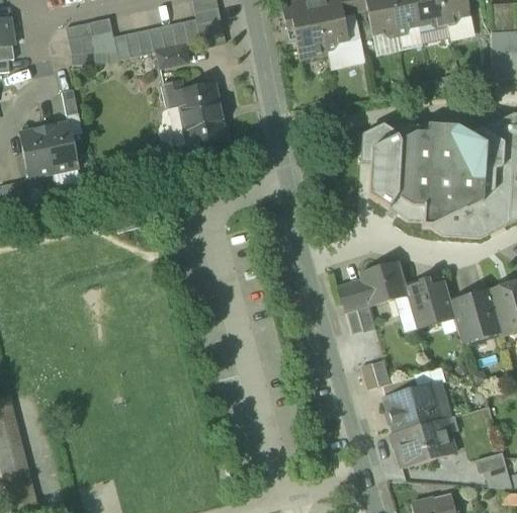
[(192,0),(194,11),(219,6),(217,0),(192,0)]
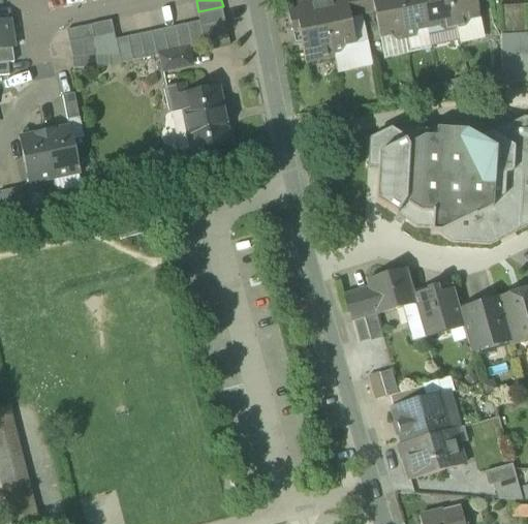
[(287,3),(292,29),(300,27),(328,21),(323,1),(323,0),(302,0),(287,3)]
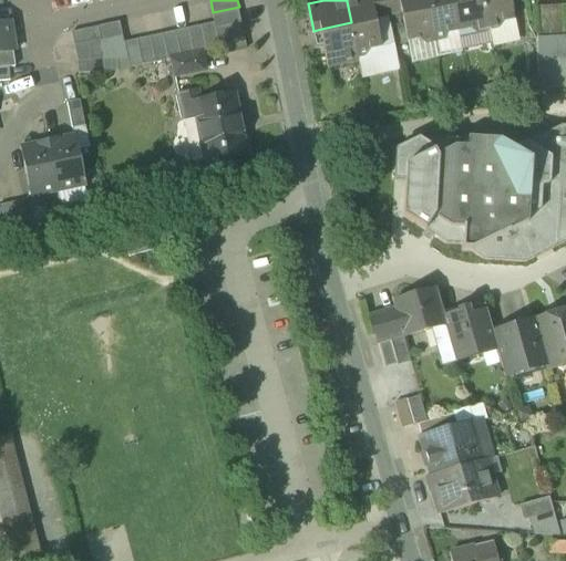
[(347,1),(351,22),(358,55),(366,54),(370,48),(382,44),(376,17),(372,0),(352,0),(347,1)]
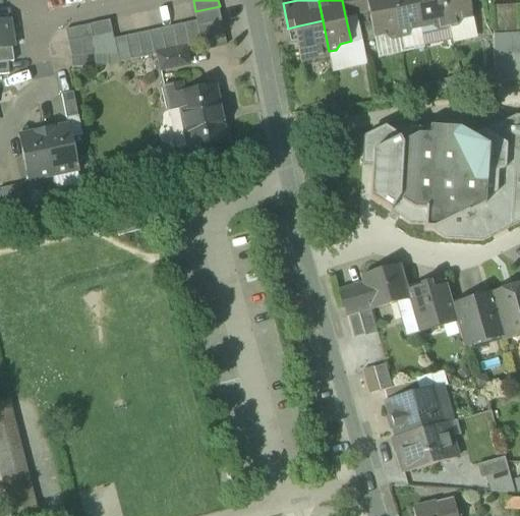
[(342,0),(345,15),(357,12),(354,0),(342,0)]
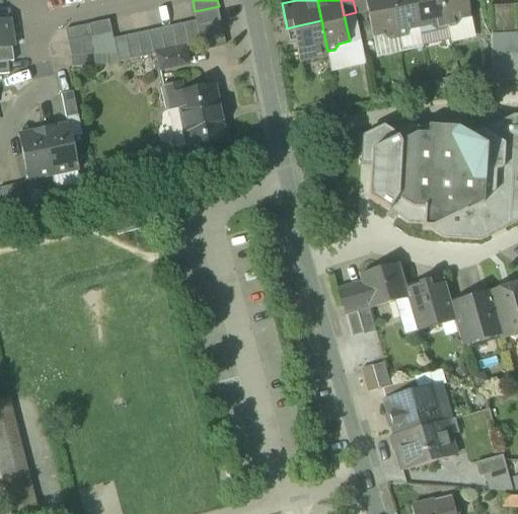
[(353,0),(356,12),(368,10),(366,0),(353,0)]
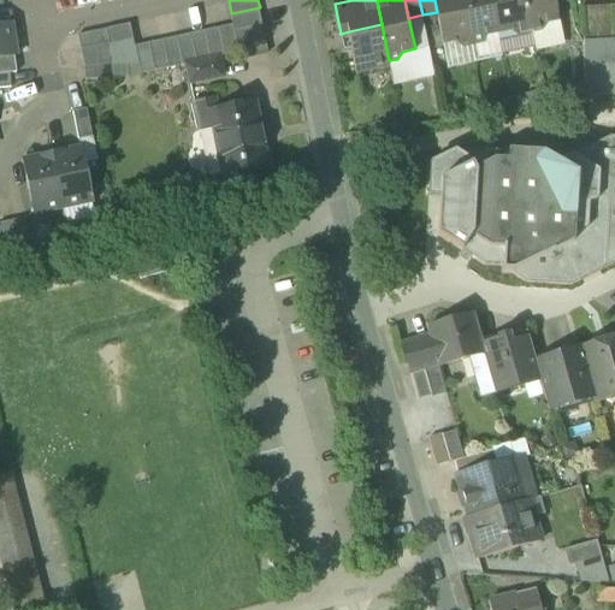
[(463,45),(473,43),(463,0),(435,0),(437,12),(444,43),(456,40),(463,45)]
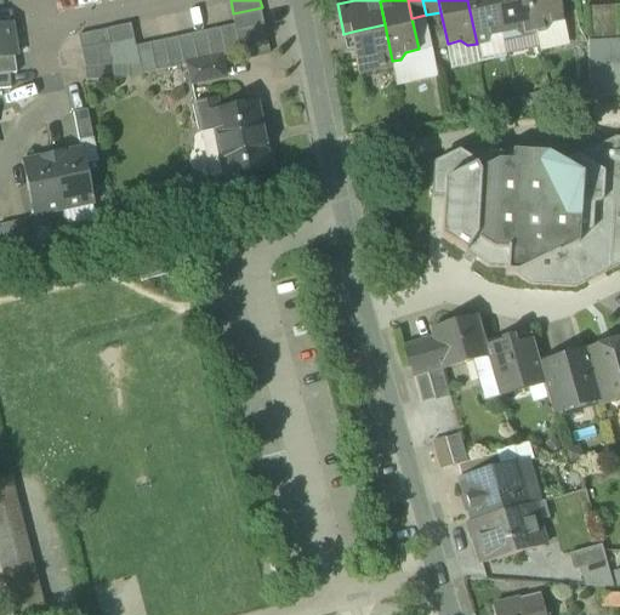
[(490,34),(502,32),(495,0),(467,0),(477,44),(485,41),(490,34)]
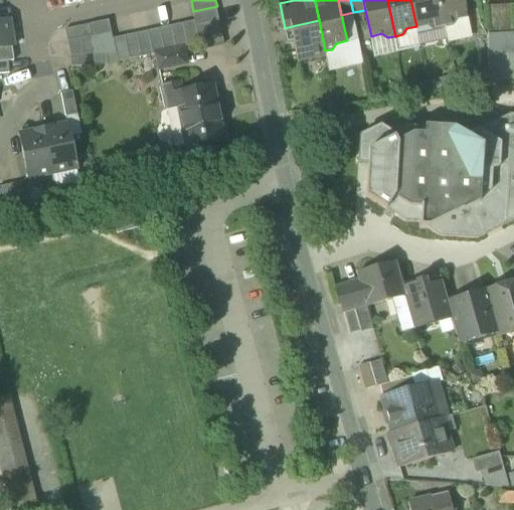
[(410,0),(416,26),(427,24),(434,27),(446,25),(440,0),(410,0)]
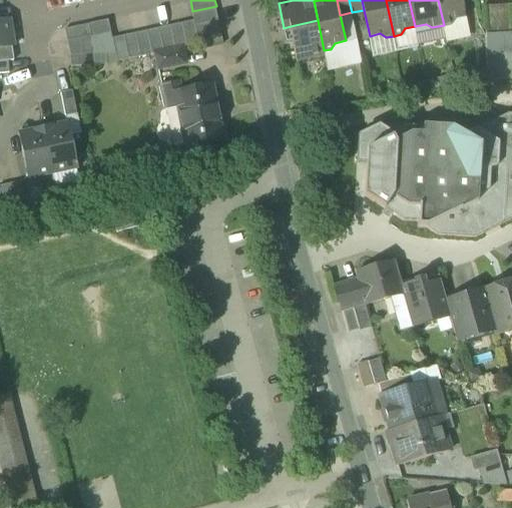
[(438,0),(444,25),(452,23),(456,18),(466,15),(463,1),(463,0),(438,0)]
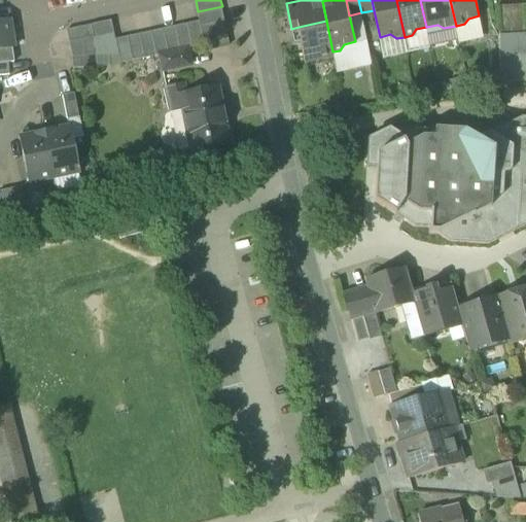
[(525,2),(497,4),(499,33),(525,31),(525,2)]
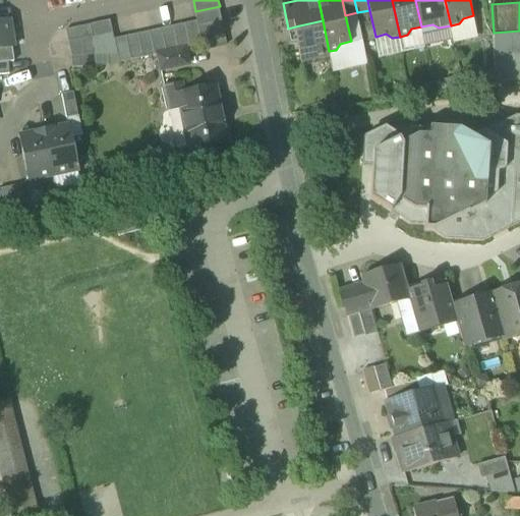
[(197,17),(198,22),(222,17),(220,6),(195,11),(197,17)]
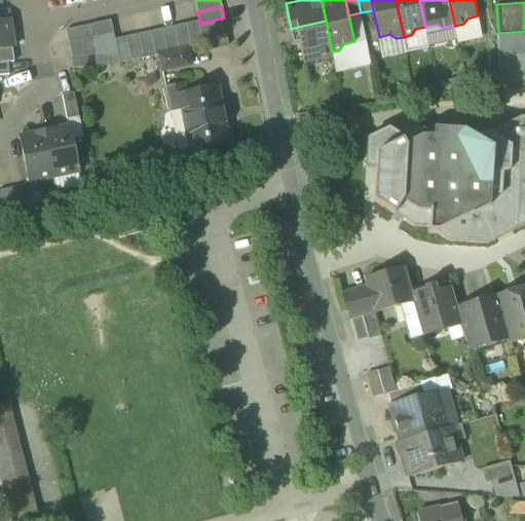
[(354,41),(367,39),(361,12),(348,15),(354,41)]
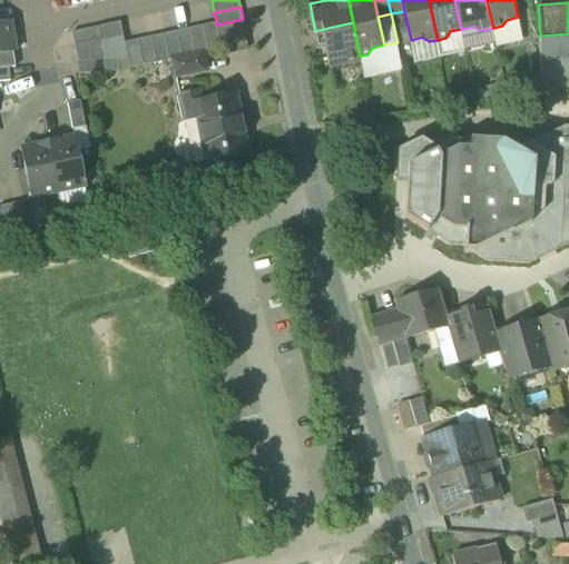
[(493,28),(497,43),(522,39),(519,17),(518,17),(507,20),(502,26),(493,28)]
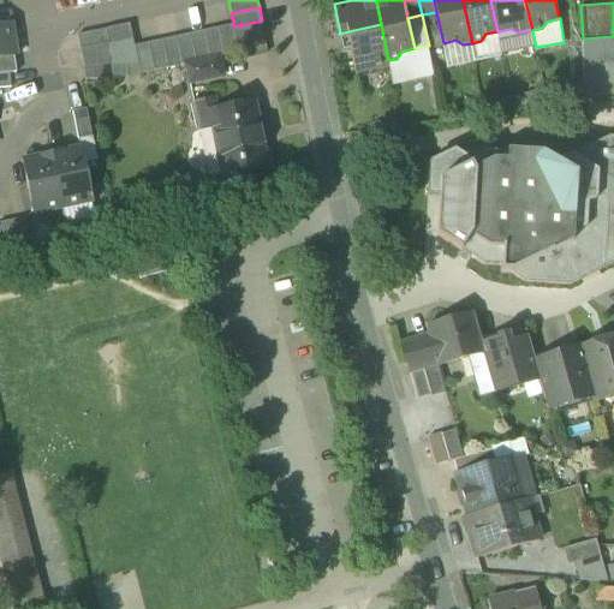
[(130,21),(107,25),(109,41),(133,36),(130,21)]
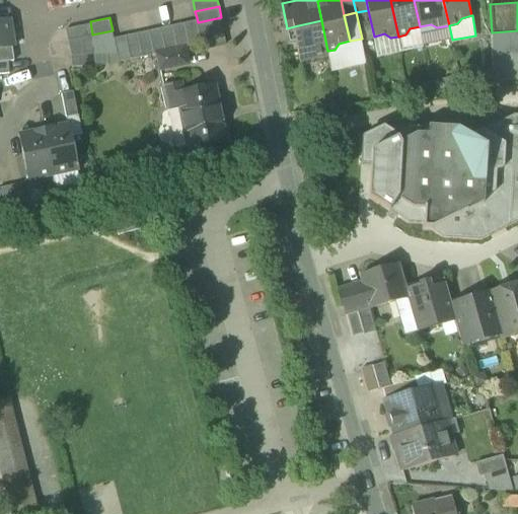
[(190,44),(202,42),(200,34),(198,22),(197,17),(185,20),(190,44)]
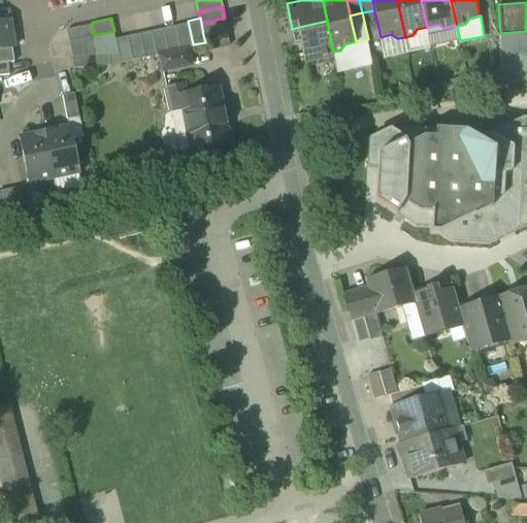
[(201,23),(203,35),(228,30),(225,18),(201,23)]
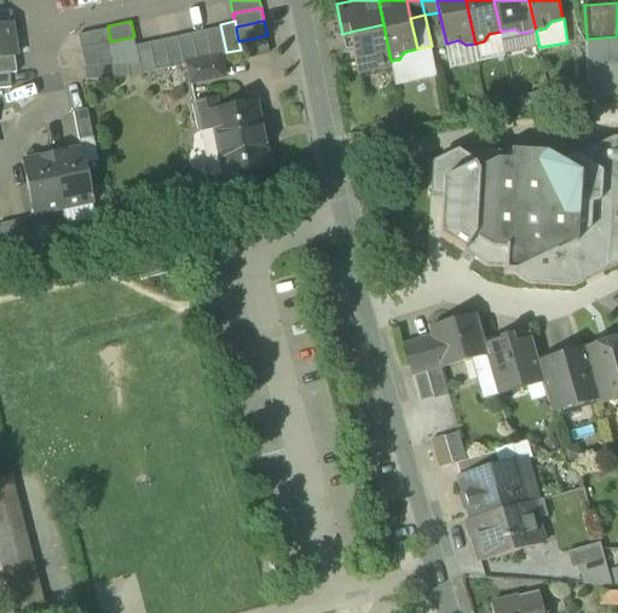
[(10,23),(0,23),(0,52),(15,51),(10,23)]
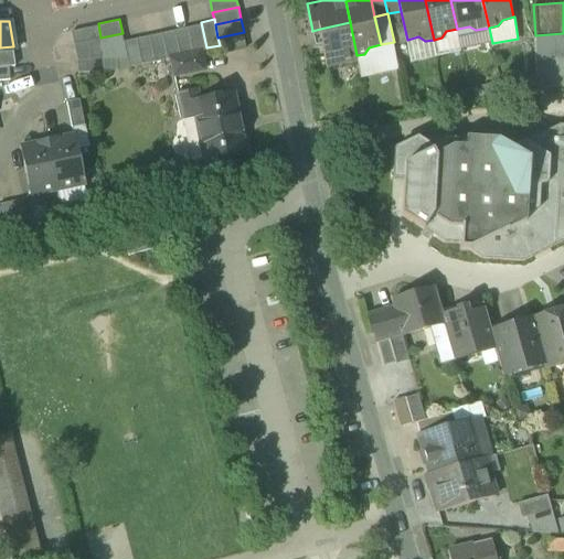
[(201,49),(206,47),(201,22),(188,24),(193,51),(201,49)]
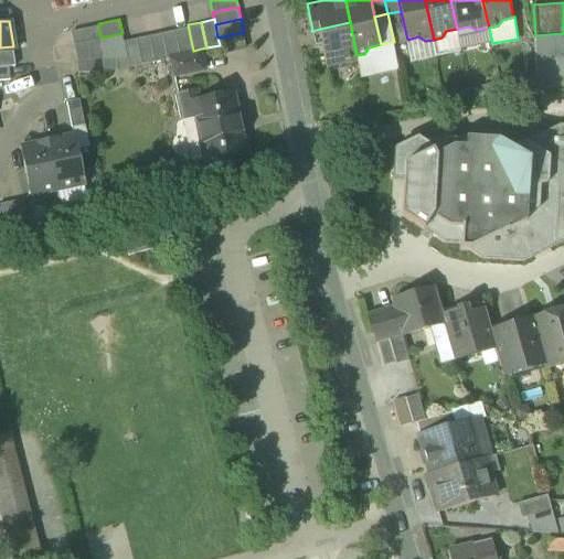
[(358,60),(357,55),(350,22),(320,29),(322,43),(328,65),(358,60)]
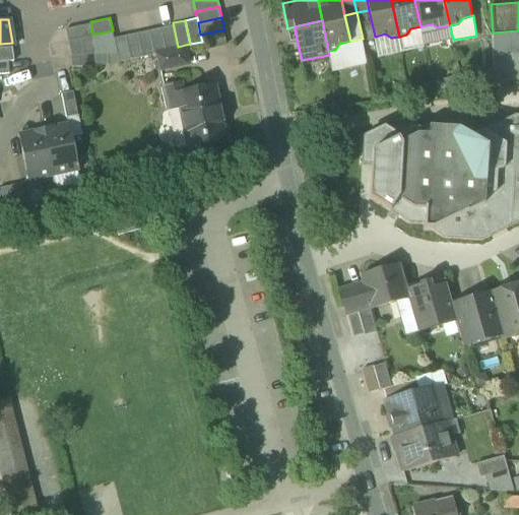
[(66,26),(69,39),(92,35),(90,21),(66,26)]
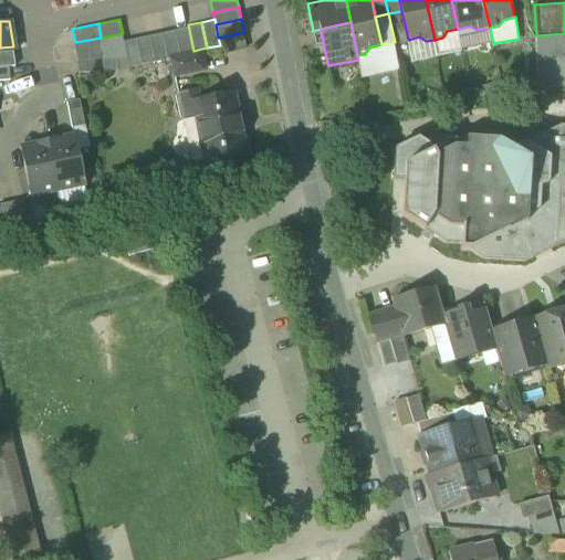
[(181,53),(194,51),(188,24),(176,28),(181,53)]
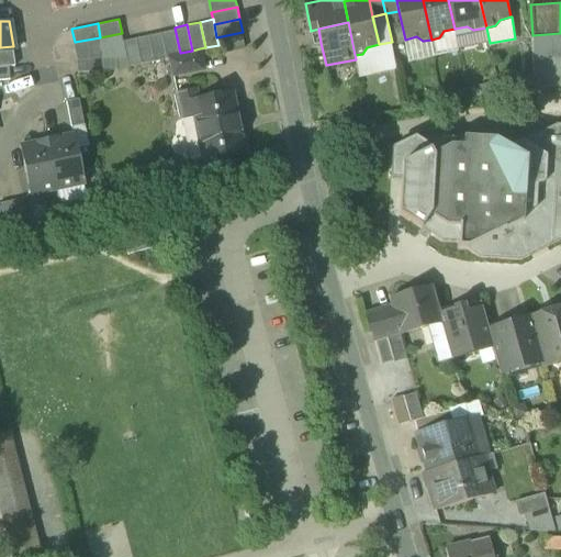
[(490,43),(486,28),(473,30),(467,26),(455,29),(459,49),(459,51),(490,45),(490,43)]
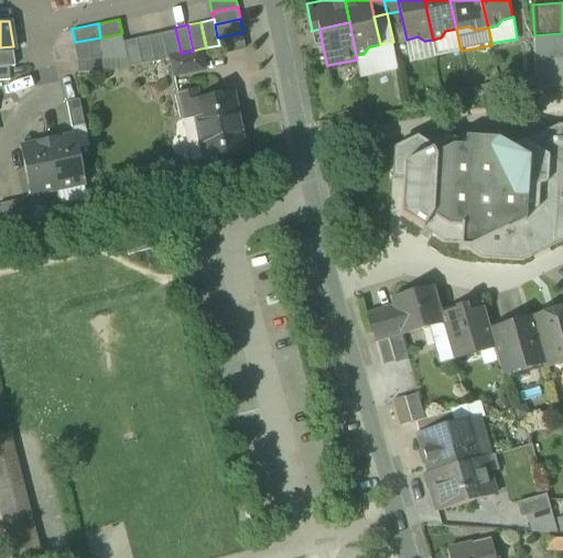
[(171,55),(181,53),(175,28),(162,30),(168,56),(171,55)]
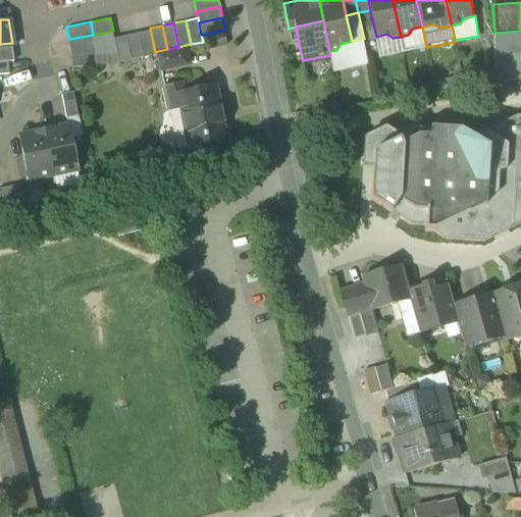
[(292,41),(298,40),(296,27),(289,29),(292,41)]
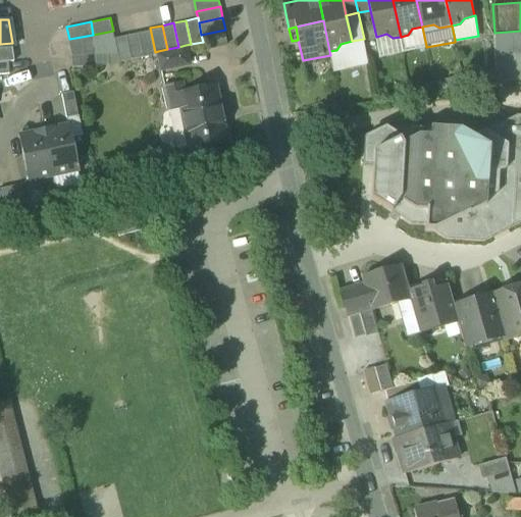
[(426,46),(422,27),(412,29),(408,35),(401,37),(403,50),(426,46)]
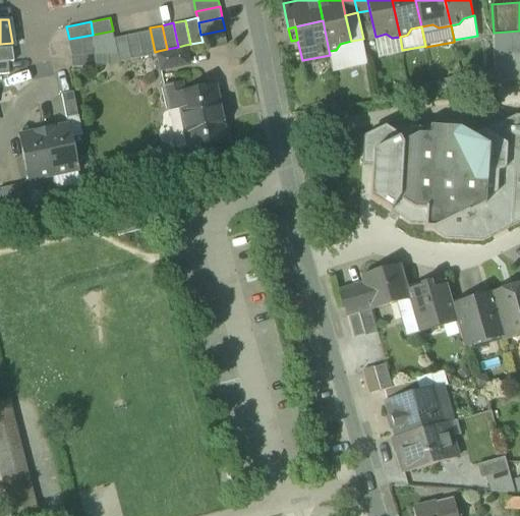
[(143,54),(155,52),(150,27),(137,31),(143,54)]
